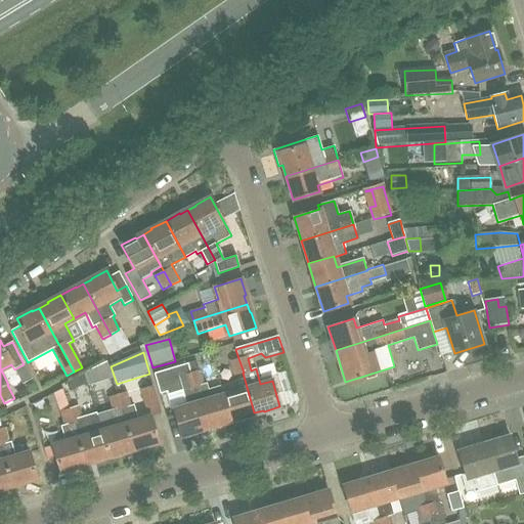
[(234,376),(243,373),(244,373),(238,358),(229,361),(234,376)]
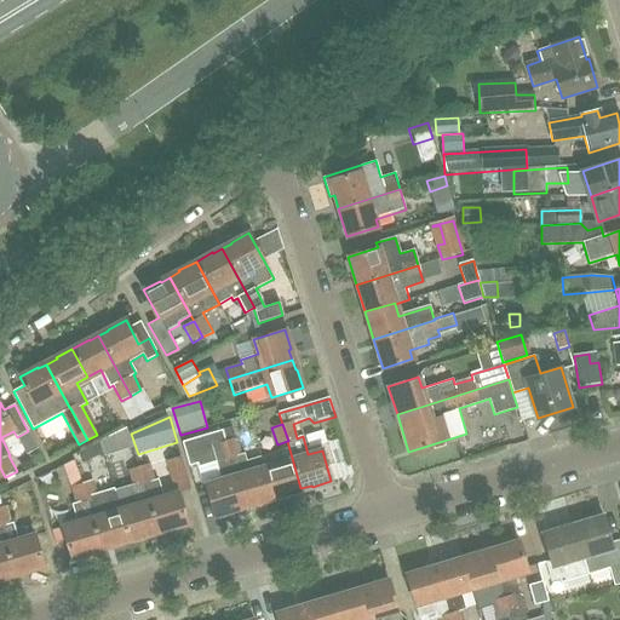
[(233,509),(244,505),(224,443),(225,442),(223,431),(183,443),(190,466),(199,464),(200,468),(216,463),(220,480),(206,484),(214,515),(234,510),(233,509)]
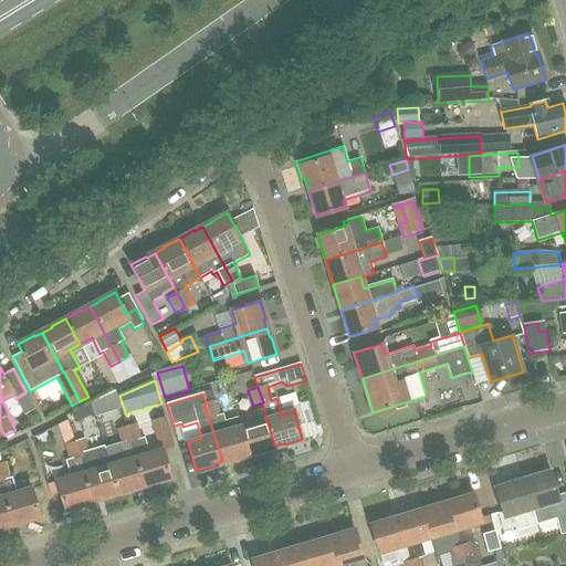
[(107,412),(103,397),(91,402),(95,416),(107,412)]
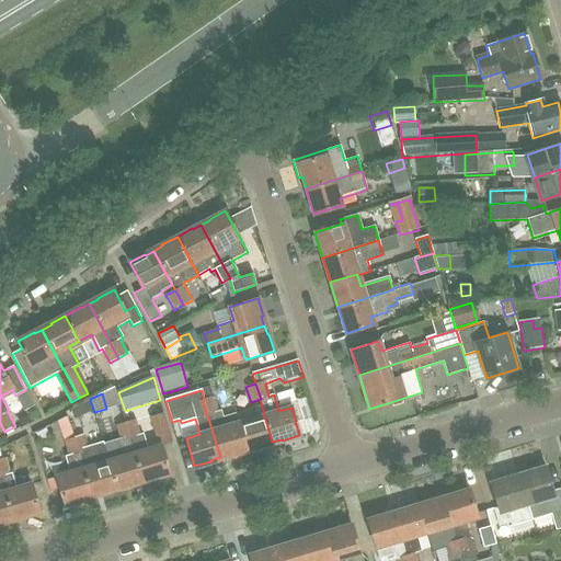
[(230,456),(247,450),(236,414),(224,419),(221,411),(218,412),(214,398),(204,400),(203,401),(220,457),(229,455),(230,456)]
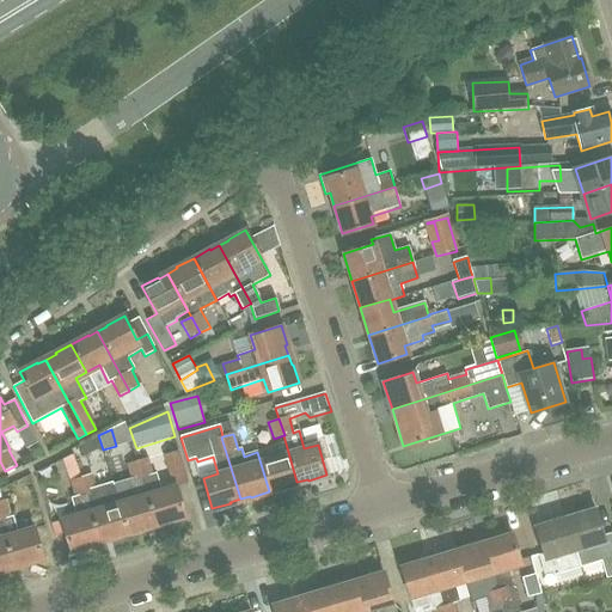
[(102,448),(98,439),(78,447),(81,457),(102,448)]
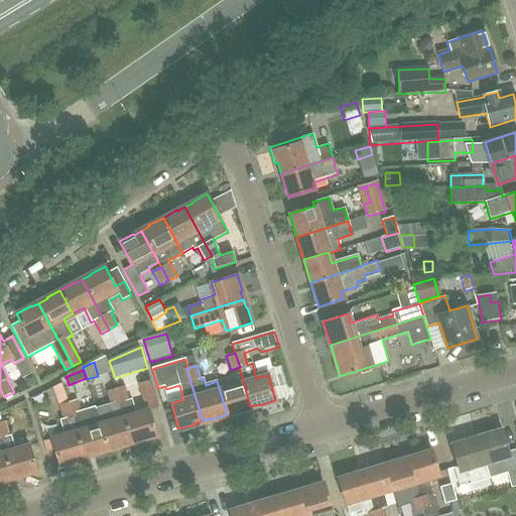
[(242,409),(250,406),(241,374),(217,381),(227,414),(242,410),(242,409)]
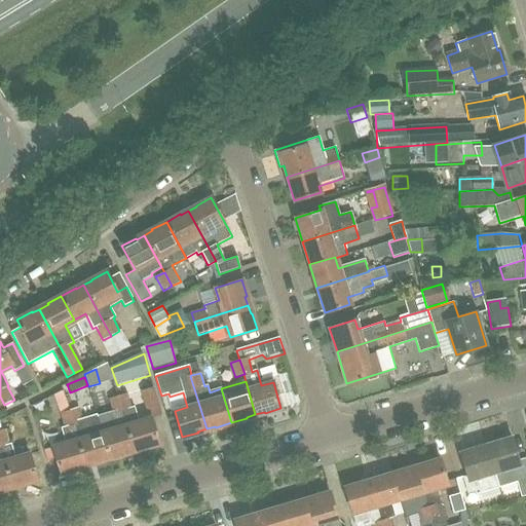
[(154,387),(140,391),(147,414),(161,410),(154,387)]
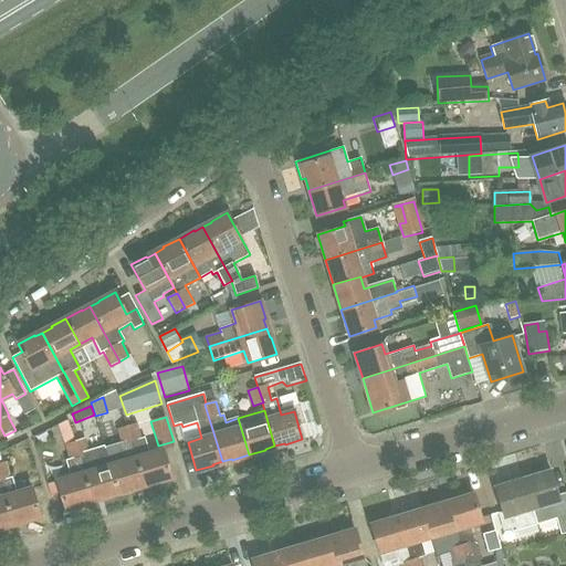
[(161,449),(149,453),(145,438),(142,439),(137,425),(126,428),(144,484),(154,481),(154,482),(170,478),(161,449)]
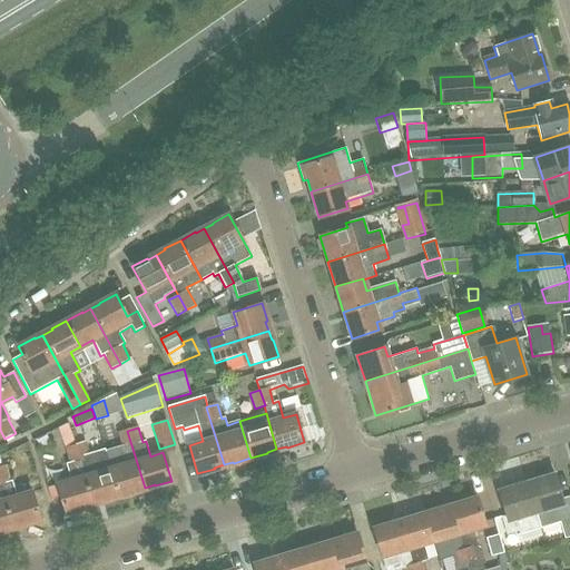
[(136,490),(145,488),(127,431),(118,433),(123,449),(120,450),(121,454),(108,459),(107,459),(119,497),(136,492),(136,490)]
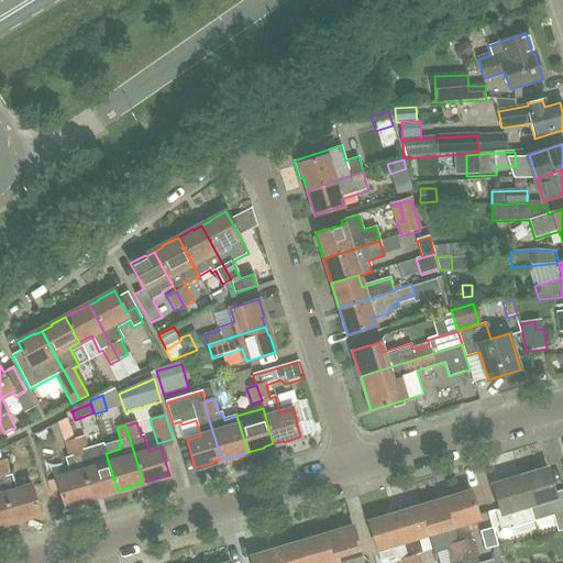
[(51,464),(59,461),(52,438),(42,440),(51,464)]
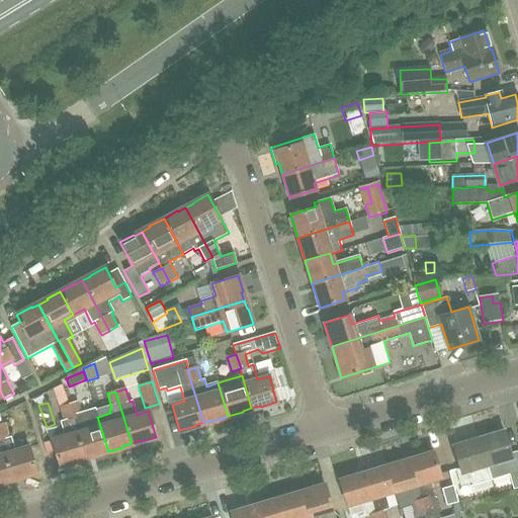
[(93,456),(108,451),(97,417),(98,417),(97,412),(82,417),(78,403),(68,406),(84,457),(93,455),(93,456)]
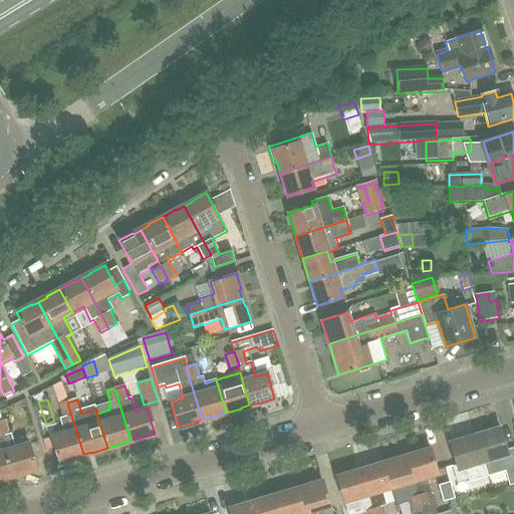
[(75,457),(83,454),(67,403),(59,405),(63,418),(59,420),(63,434),(52,437),(59,463),(75,458),(75,457)]
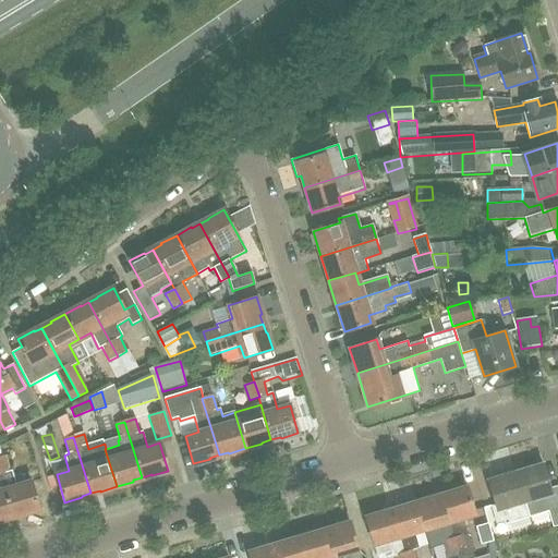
[(20,485),(20,484),(17,484),(13,471),(12,472),(8,456),(0,458),(0,472),(13,516),(23,512),(23,514),(40,509),(32,482),(20,485)]
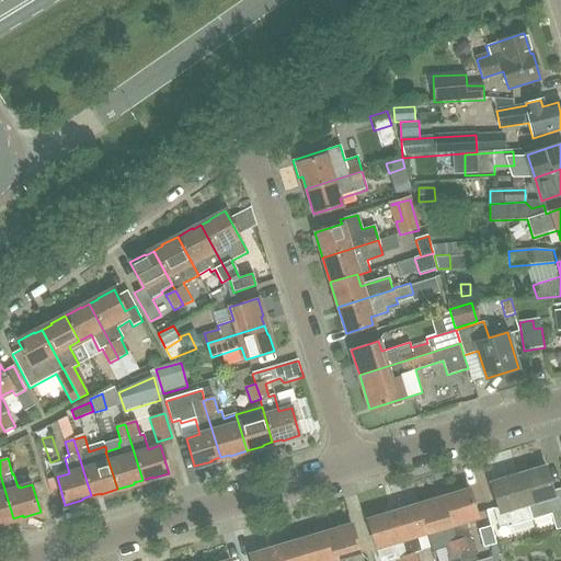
[(560,487),(552,490),(545,466),(517,474),(531,518),(550,513),(556,528),(560,526),(560,487)]
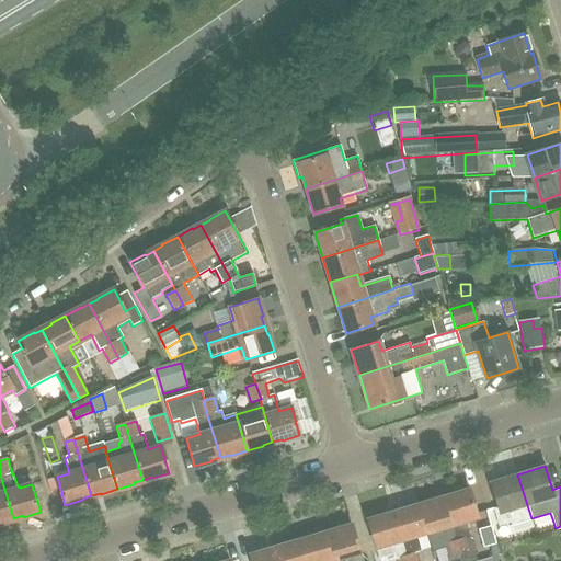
[(4,521),(13,518),(0,474),(0,523),(6,523),(4,521)]
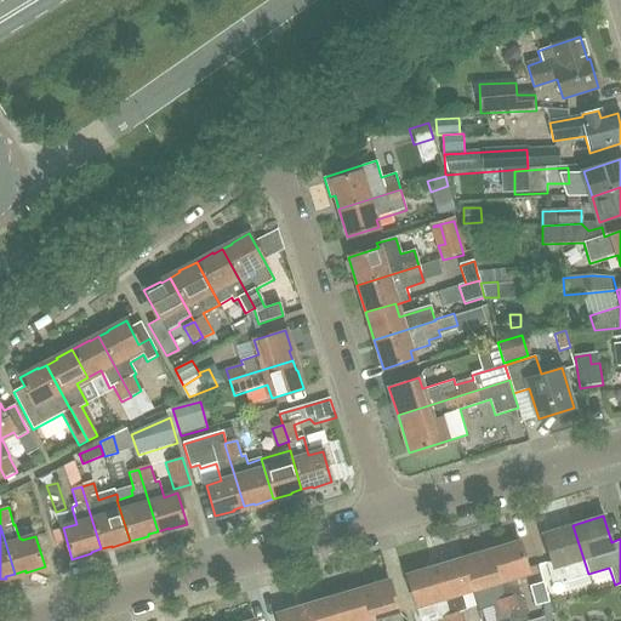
[(565,581),(588,574),(573,525),(542,534),(551,560),(545,563),(551,582),(564,579),(565,581)]
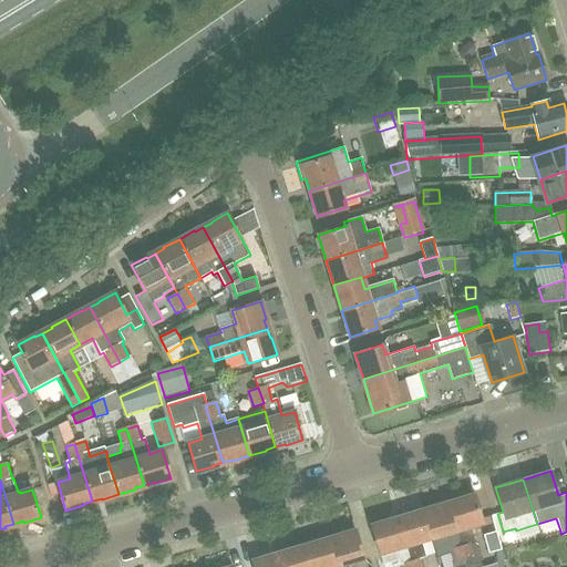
[(482,523),(473,494),(447,502),(465,559),(467,566),(482,566),(470,526),(482,523)]
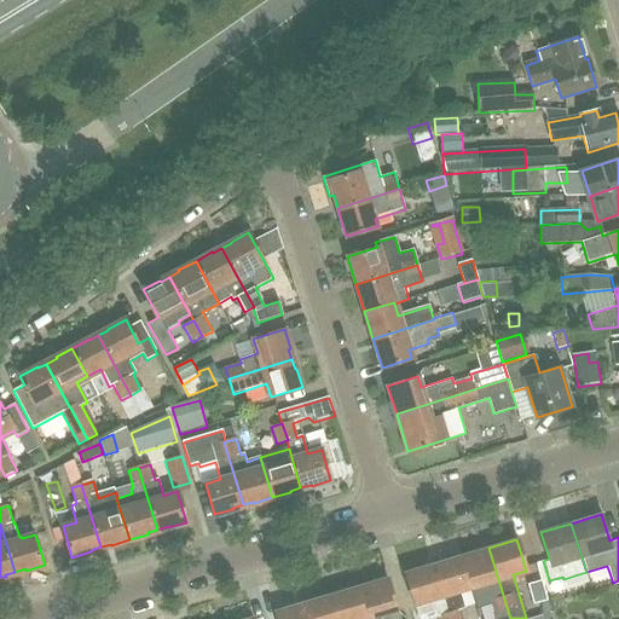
[(496,614),(508,611),(489,548),(462,556),(470,588),(472,586),(475,600),(490,596),(496,614)]
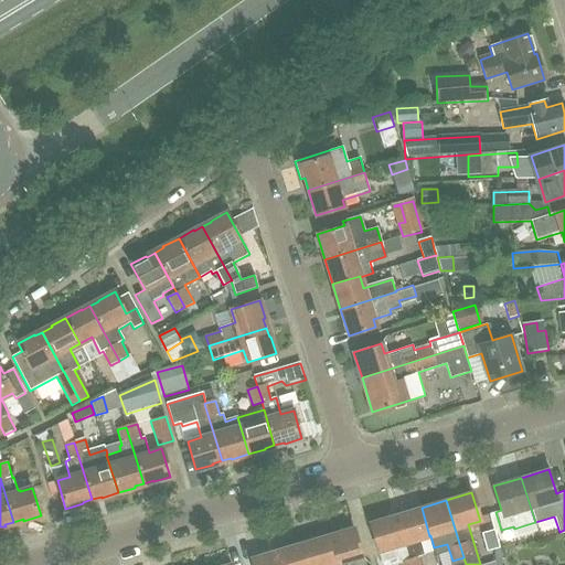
[(425,555),(419,539),(429,536),(422,508),(396,515),(411,564),(424,564),(422,556),(425,555)]
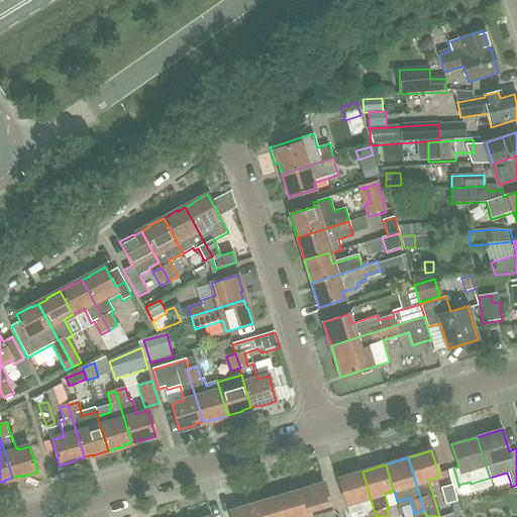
[(366,516),(376,516),(363,472),(338,479),(349,515),(365,511),(366,516)]
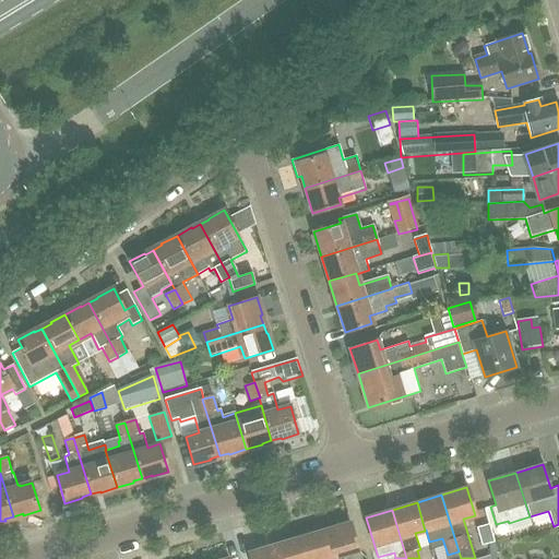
[(358,550),(349,522),(324,530),(332,558),(345,558),(344,555),(358,550)]
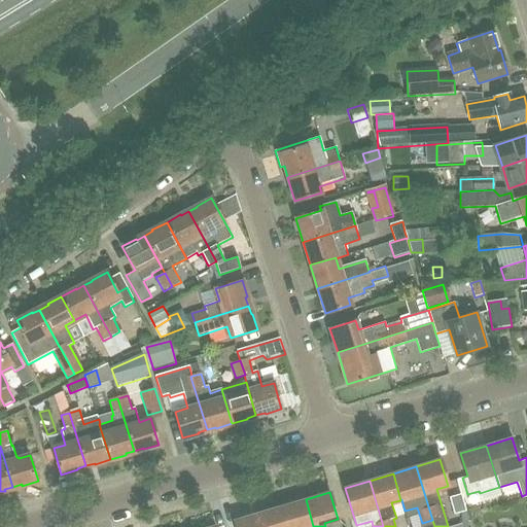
[(466,512),(461,495),(450,498),(455,515),(466,512)]
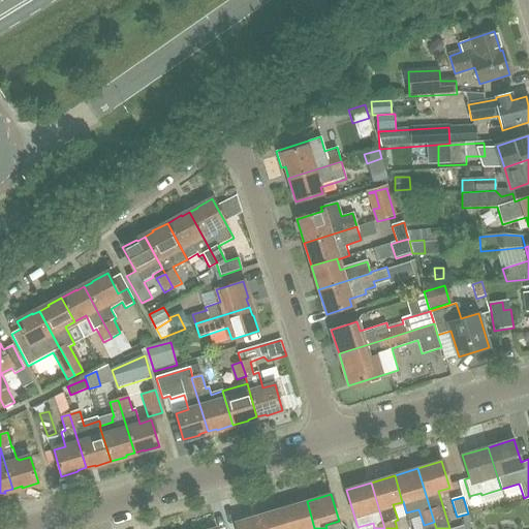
[(314,528),(307,501),(283,508),(289,528),(314,528)]
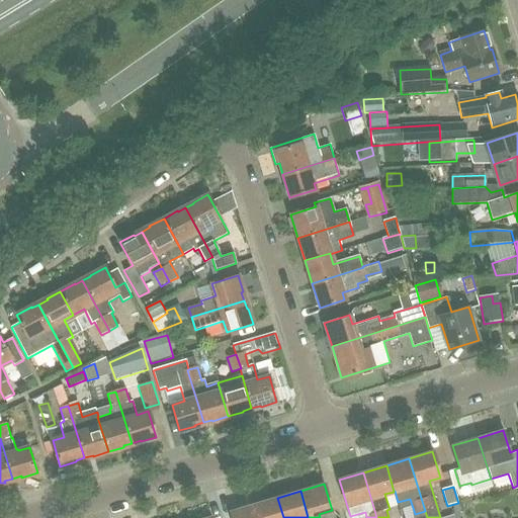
[(283,517),(277,498),(254,505),(258,517),(283,517)]
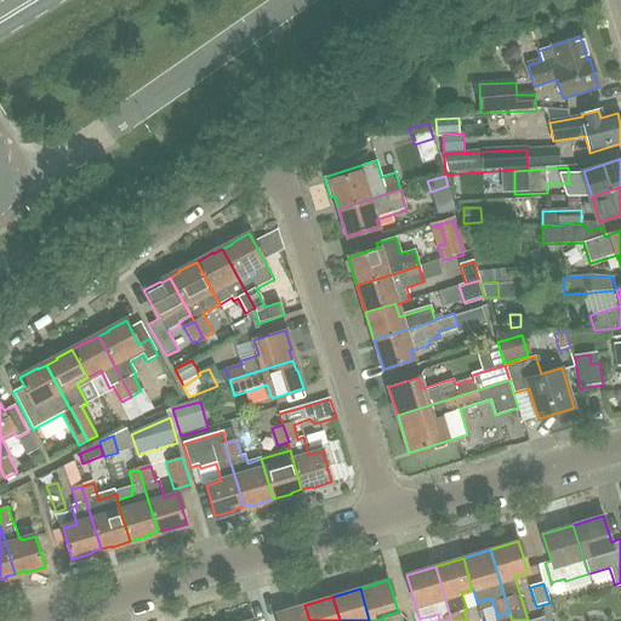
[(309,620),(305,605),(277,614),(278,620),(309,620)]
